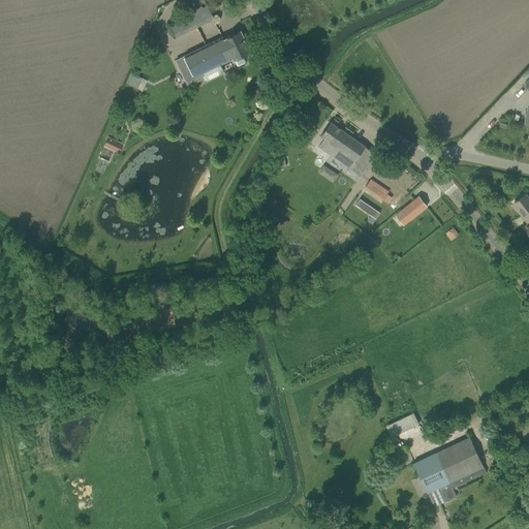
[(246,61),(243,56),(250,52),(241,31),(224,39),(223,36),(185,56),(195,76),(232,58),(234,60),(235,60),(237,65),(239,66),(245,63),(246,61)]
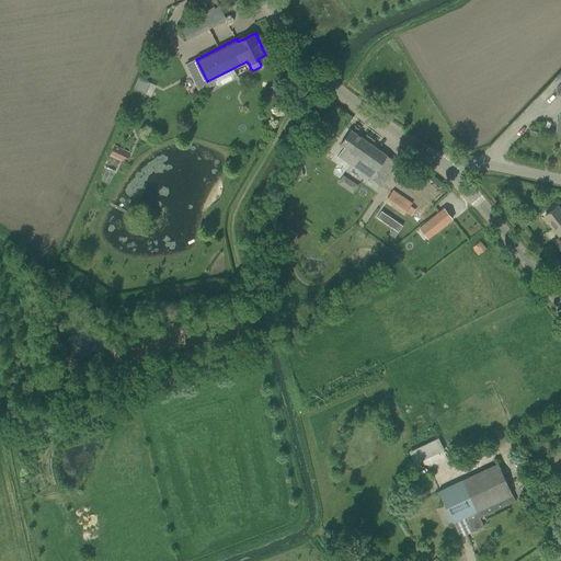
[(137,78),(135,89),(146,91),(148,81),(137,78)]
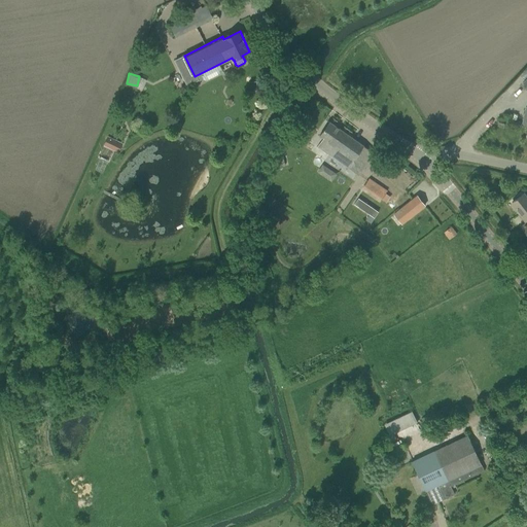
[(318,146),(349,169),(358,175),(374,153),(329,121),(320,136),(323,138),(318,146)]
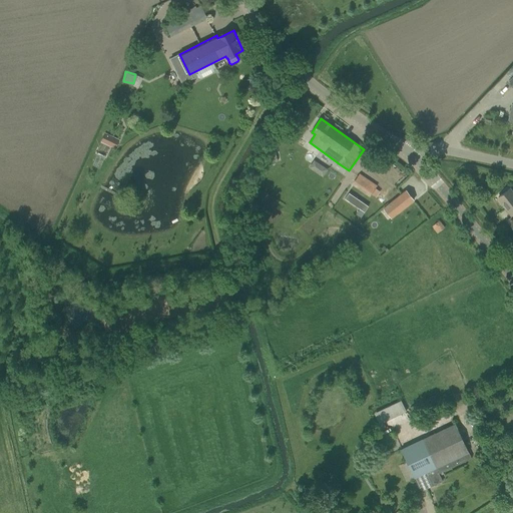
[(109,145),(113,137),(105,133),(101,142),(109,145)]
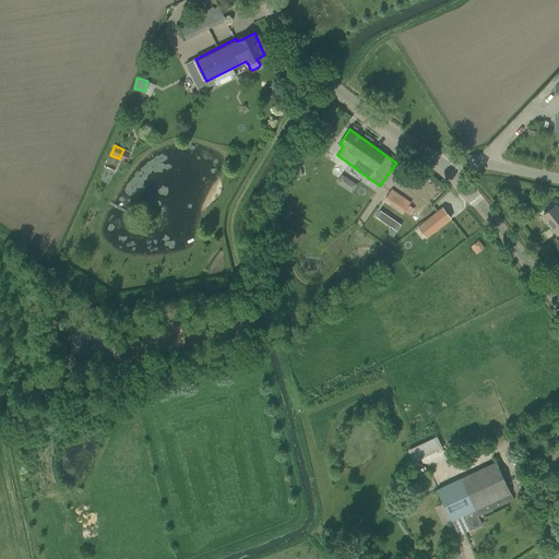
[(343,174),(337,182),(351,192),(357,183),(343,174)]
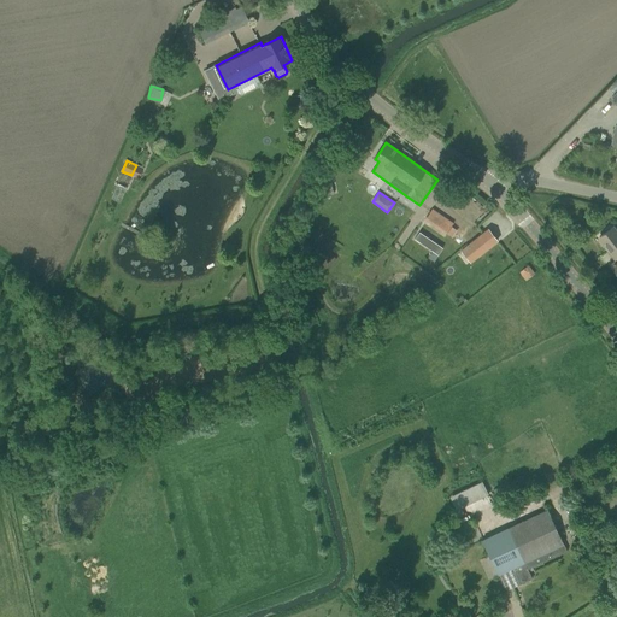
[(453,236),(457,230),(451,225),(453,222),(430,207),(424,217),(453,236)]
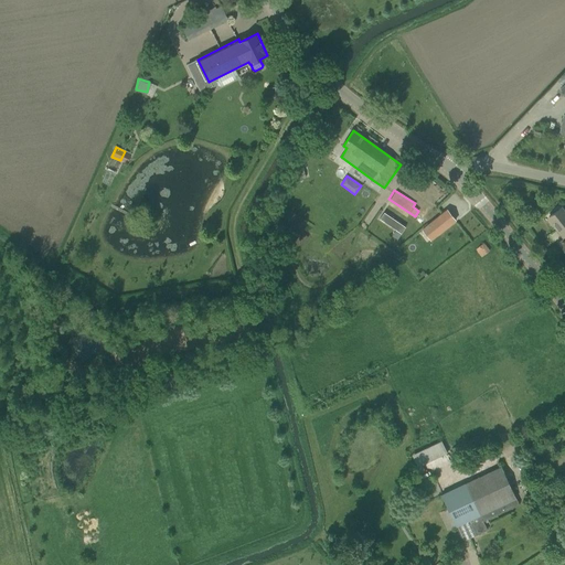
[(429,224),(438,235),(457,220),(447,209),(429,224)]
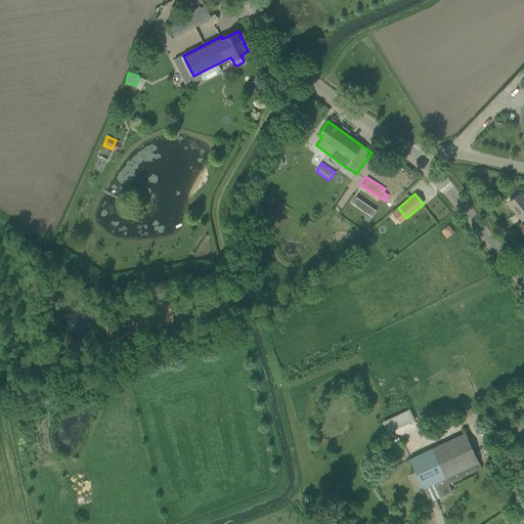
[(523,231),(523,198),(520,193),(510,202),(523,220),(523,221),(523,223),(523,222),(521,224),(519,226),(523,231)]
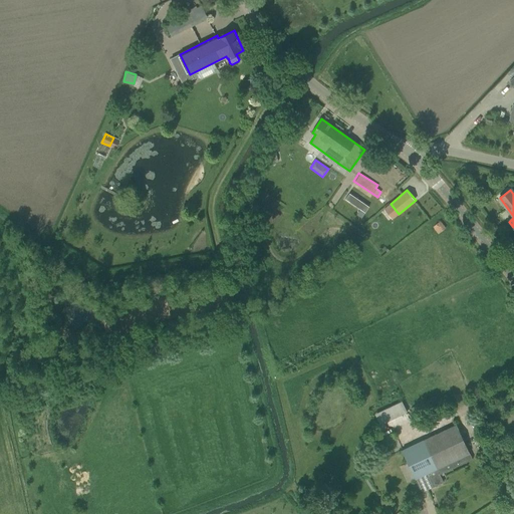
[(354,193),(350,199),(368,212),(372,207),(354,193)]
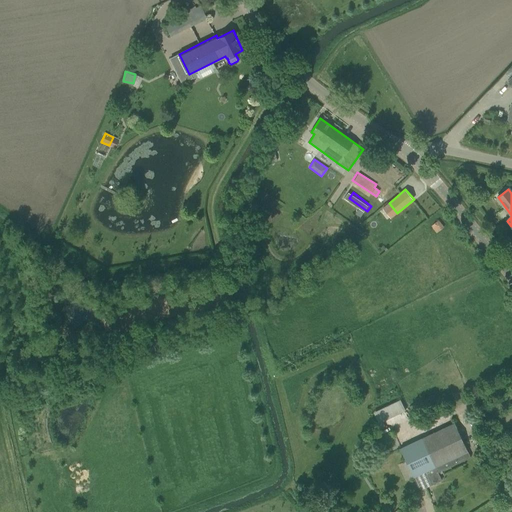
[(437,231),(443,226),(438,220),(432,226),(437,231)]
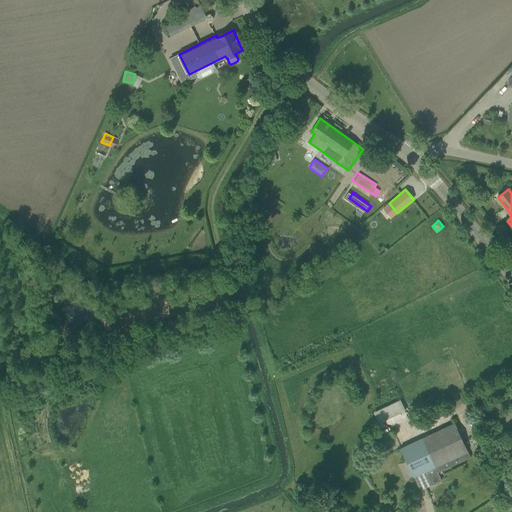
[(372,410),(376,422),(403,410),(399,399),(372,410)]
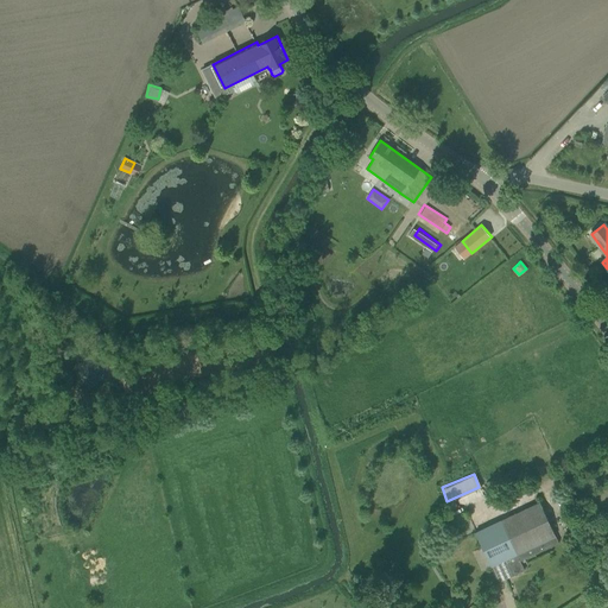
[(559,543),(540,502),(475,532),(496,577),(502,574),(506,580),(525,570),(520,561),(559,543)]
